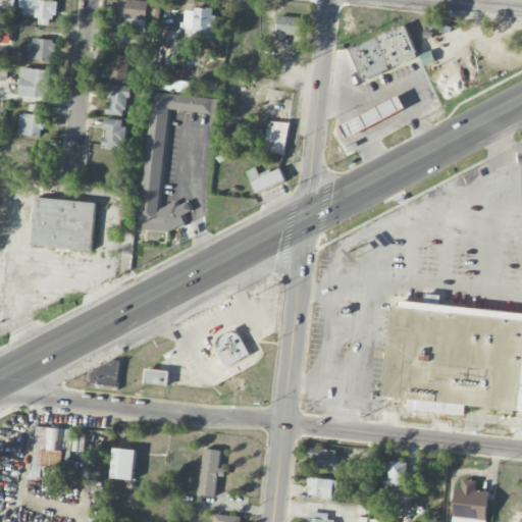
[(31,0),(18,0),(18,16),(56,17),(56,1),(31,0)]
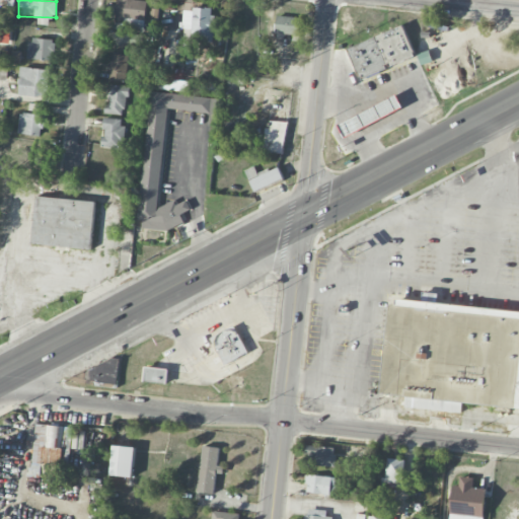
[(147,0),(146,0),(117,0),(116,20),(123,21),(122,30),(143,32),(147,0)]
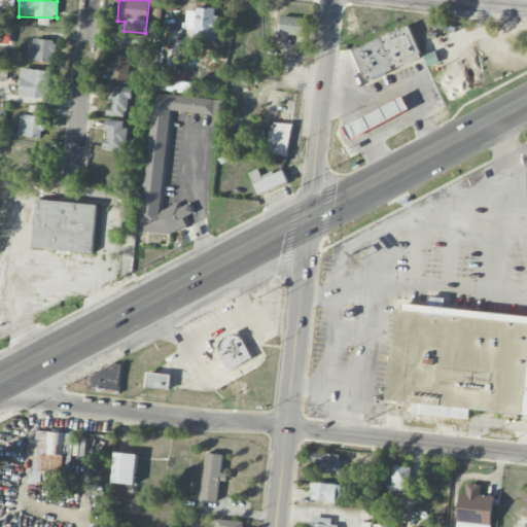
[(217,8),(196,8),(195,41),(216,42),(217,8)]
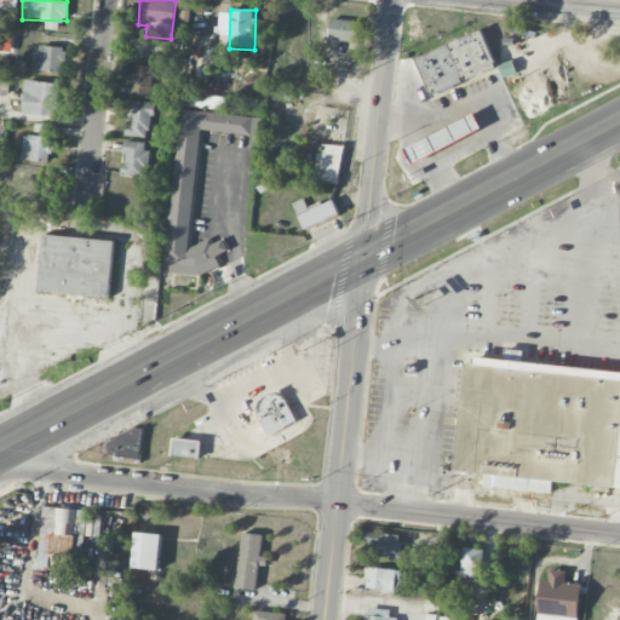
[(357,42),(359,22),(331,18),(328,39),(357,42)]
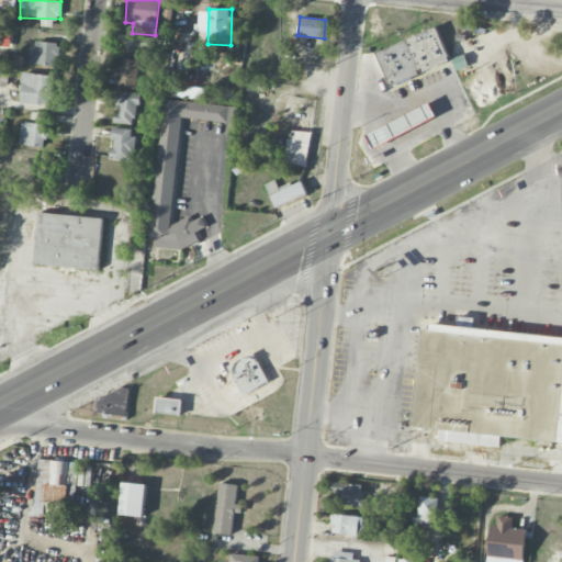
[(451,65),(439,29),(377,48),(388,85),(451,65)]
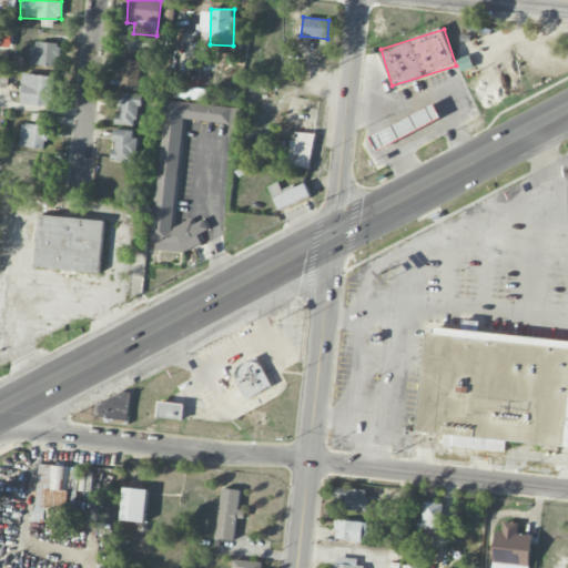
[(59,43),(32,42),(31,66),(58,67),(59,43)]
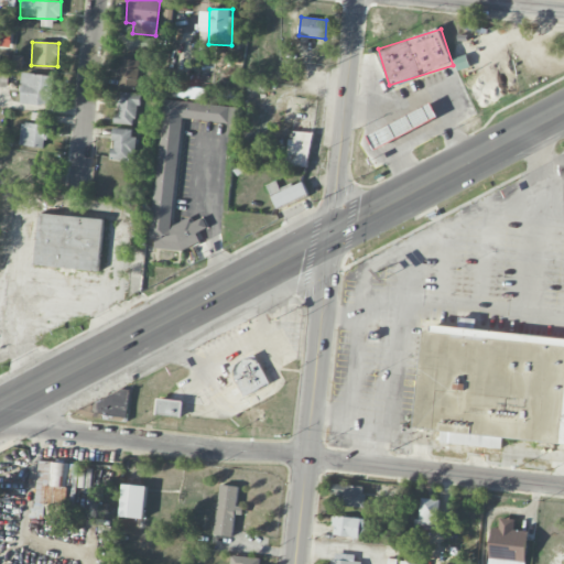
[(139,60),(119,58),(118,87),(138,88),(139,60)]
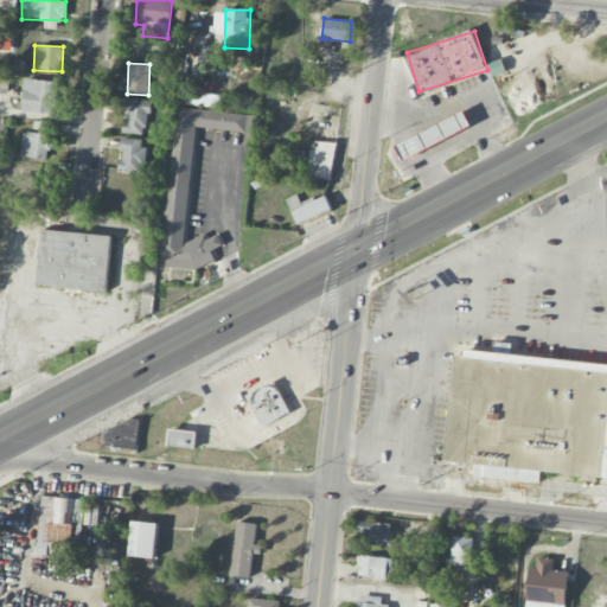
[(21,113),(56,114),(57,81),(24,80),(21,113)]
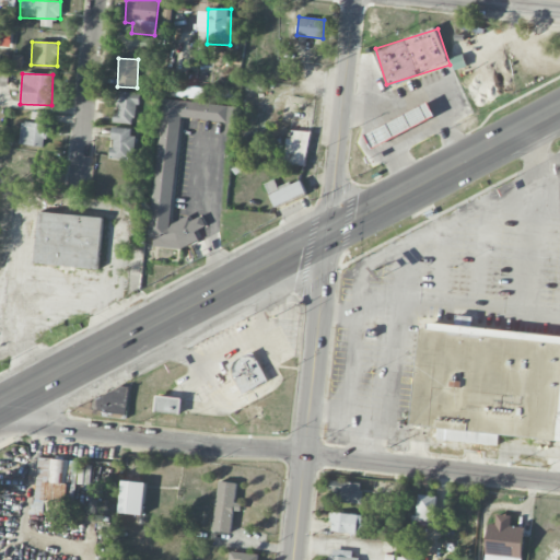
[(136,124),(137,93),(118,92),(117,114),(113,114),(113,123),(136,124)]
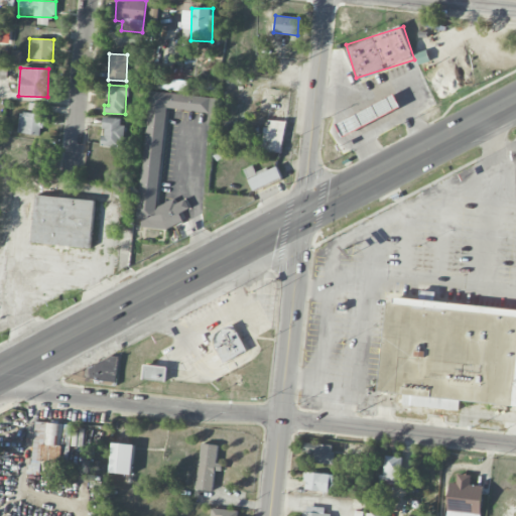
[(217,97),(149,91),(137,225),(179,229),(181,211),(187,212),(187,204),(158,201),(165,109),(216,113),(217,97)]
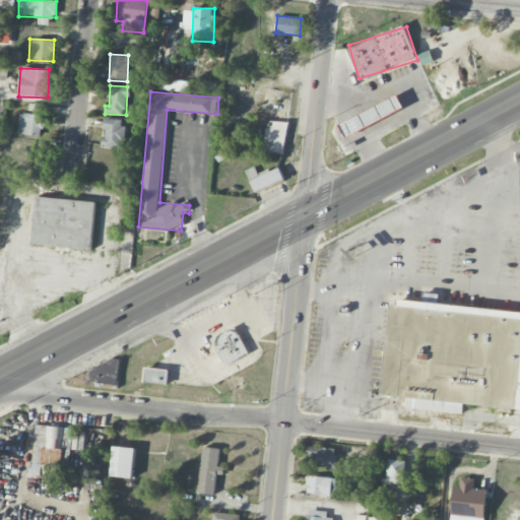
[(338,123),(344,136),(404,110),(399,96),(338,123)]
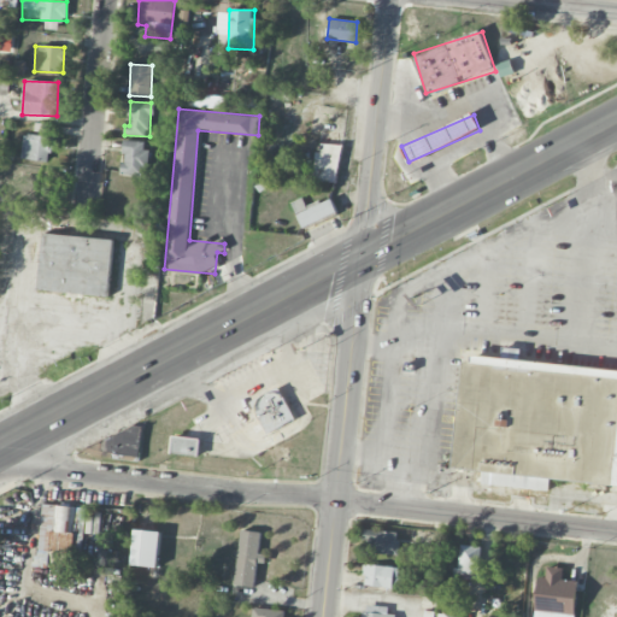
[(23,135),(22,160),(50,162),(51,136),(23,135)]
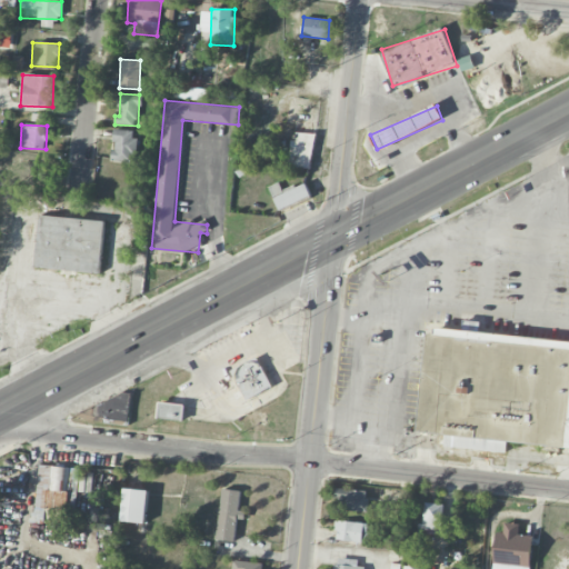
[(136,131),(113,130),(112,162),(135,163),(136,131)]
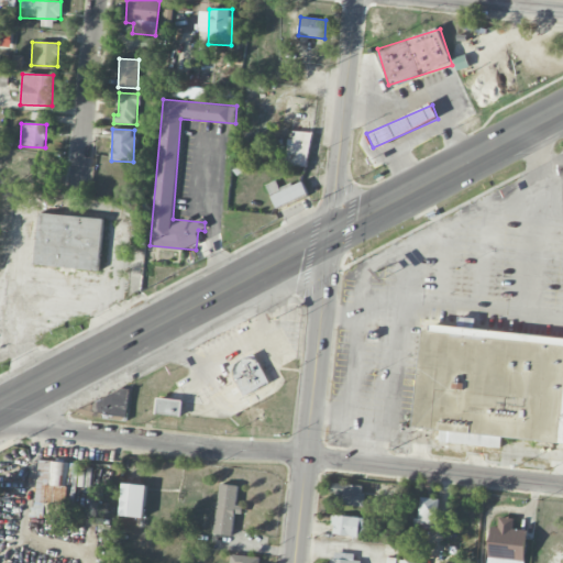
[(311,133),(289,130),(285,165),(307,167),(311,133)]
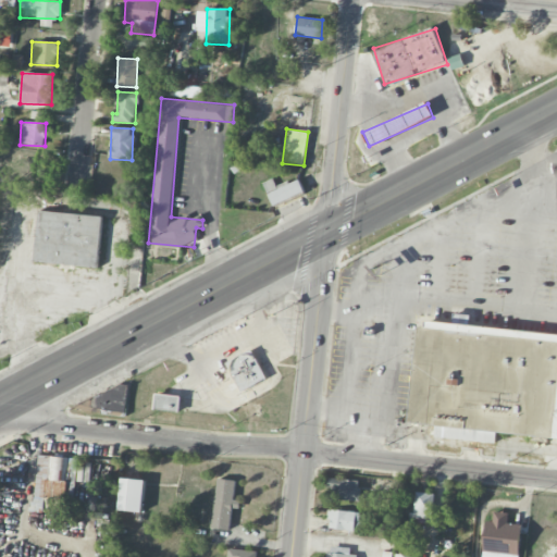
[(305,193),(298,180),(269,195),(274,207),(305,193)]
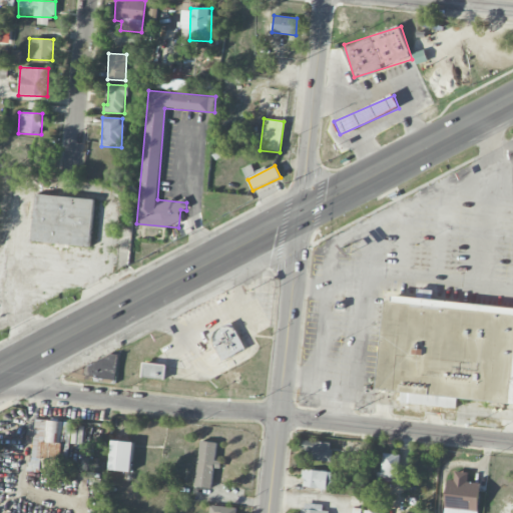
[(90,248),(94,198),(35,193),(31,243),(90,248)]
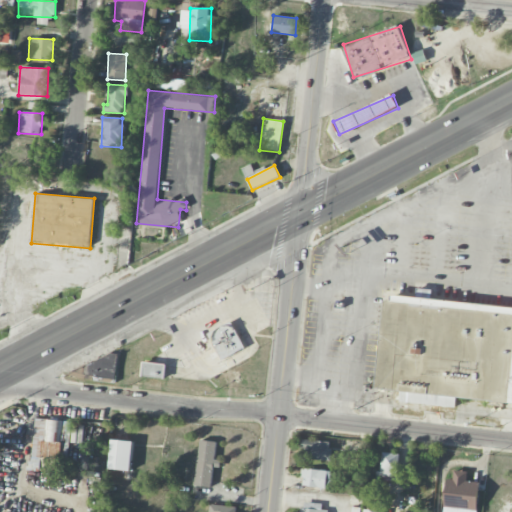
[(511,307),(387,293),(376,386),(398,389),(396,399),(455,406),(456,398),(511,405),(511,307)]
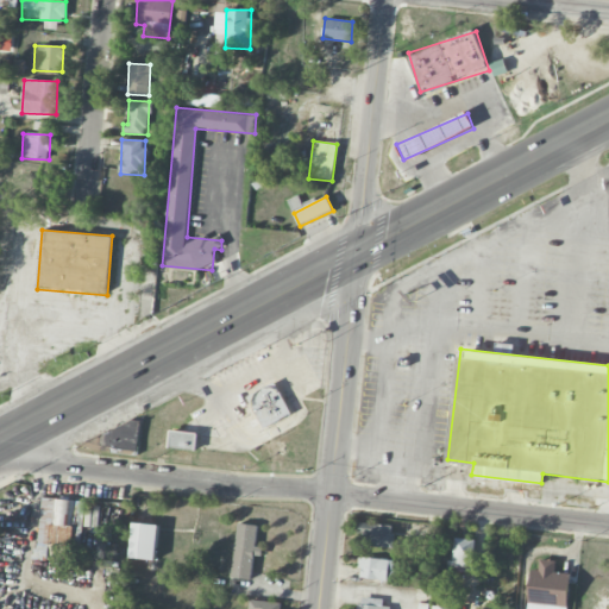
[(262,427),(290,416),(278,384),(250,394),(262,427)]
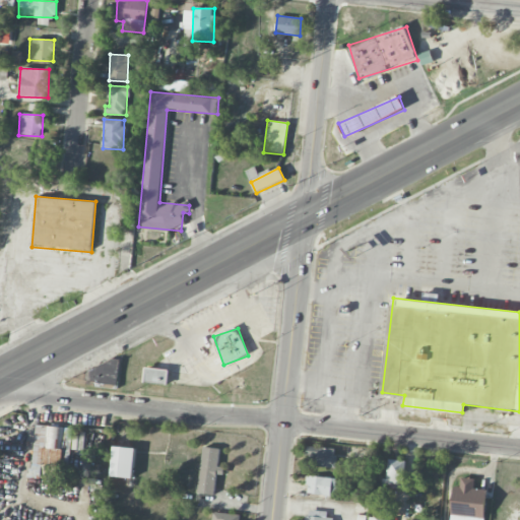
[(168,385),(169,370),(145,368),(144,383),(168,385)]
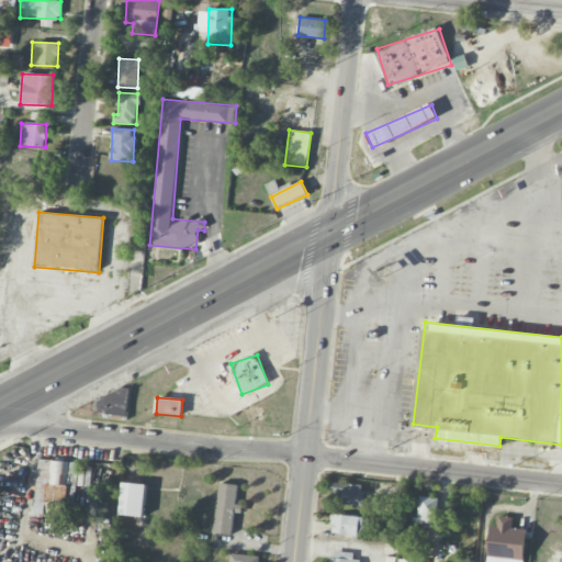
[(77,463),(38,459),(32,515),(70,519),(77,463)]
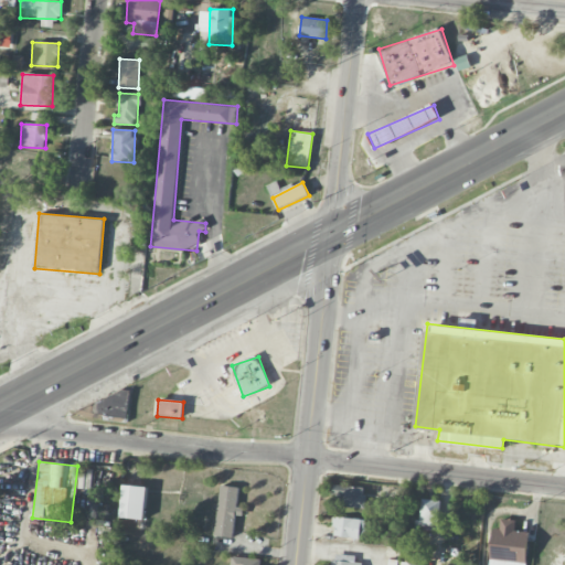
[(121,518),(145,520),(147,487),(123,486),(121,518)]
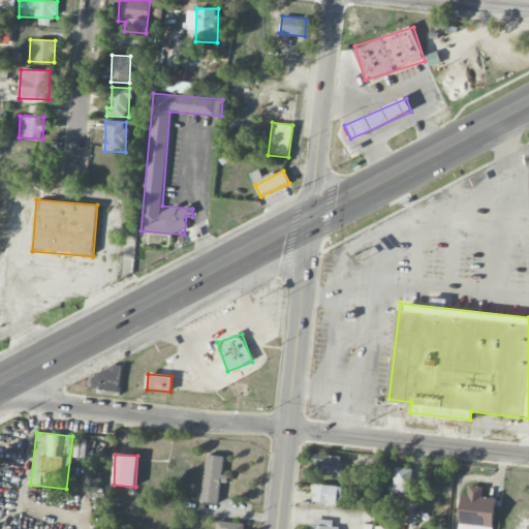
[(206,455),(201,501),(217,503),(219,484),(227,485),(228,476),(222,475),(224,457),(206,455)]
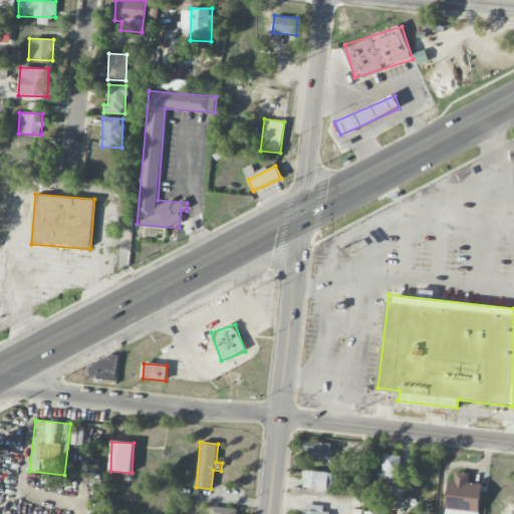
[(302,461),(331,463),(332,444),(303,442),(302,461)]
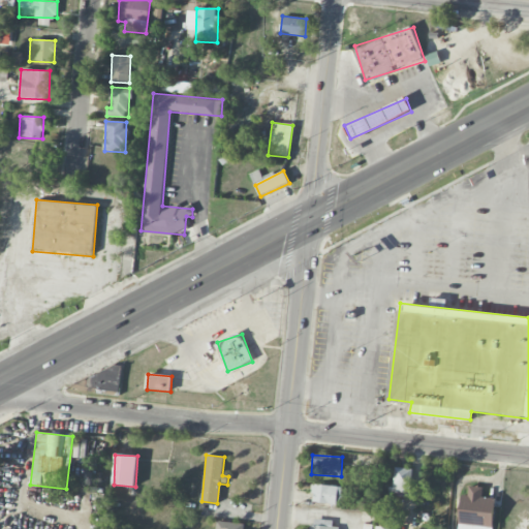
[(412,469),(396,467),(393,495),(409,497),(412,469)]
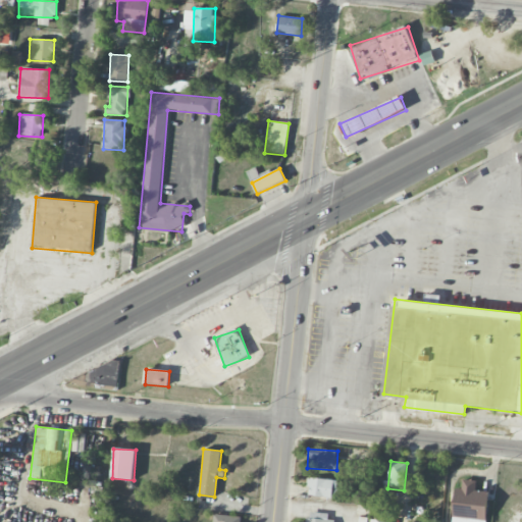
[(307,496),(335,499),(336,480),(309,477),(307,496)]
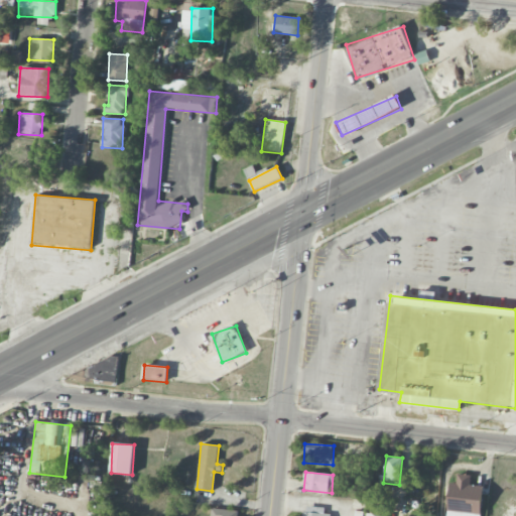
[(448,512),(483,513),(484,487),(471,486),(471,475),(458,475),(457,484),(450,483),(448,512)]
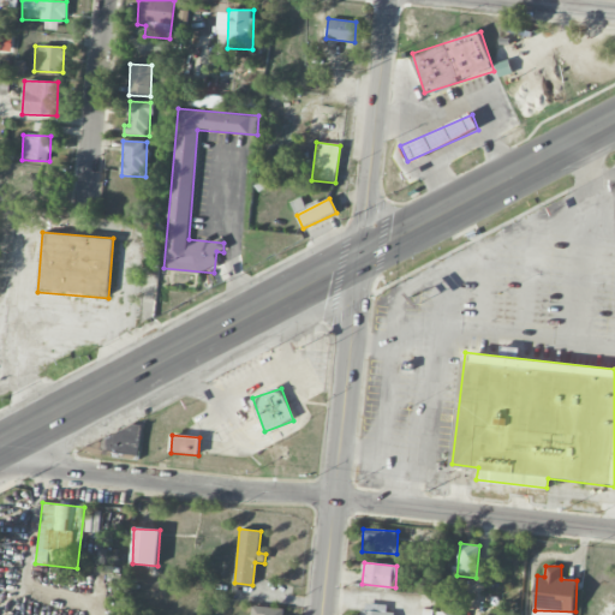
[(362,614),(394,614),(395,609),(363,604),(362,614)]
